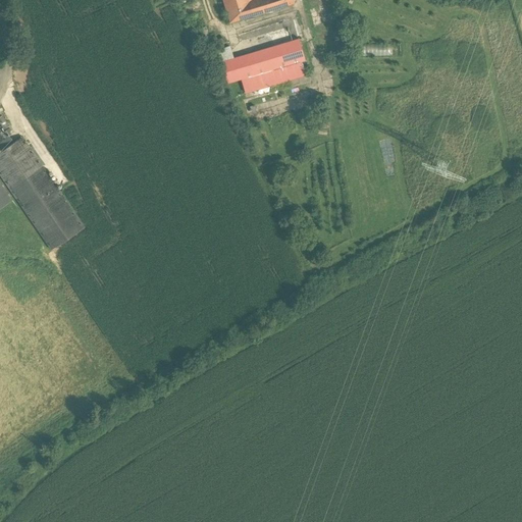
[(222,0),(229,22),(294,3),(293,0),(251,0),(250,0),(249,0),(222,0)]
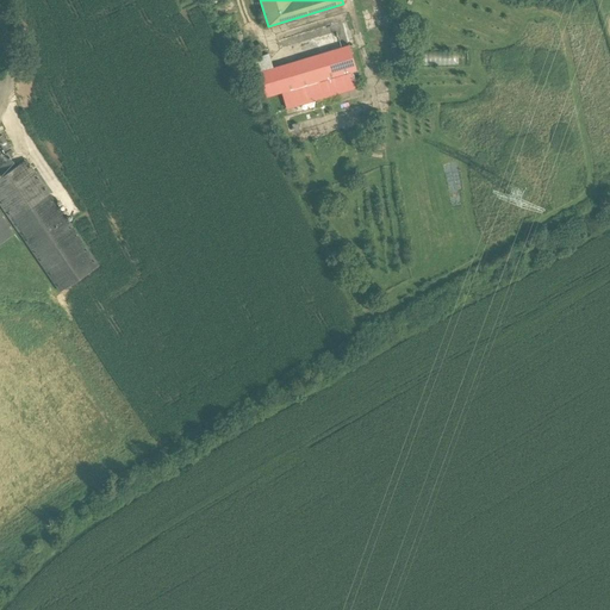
[(279,93),(284,109),(354,89),(349,72),(353,70),(346,45),(271,66),(267,54),(250,57),(261,98),(279,93)]
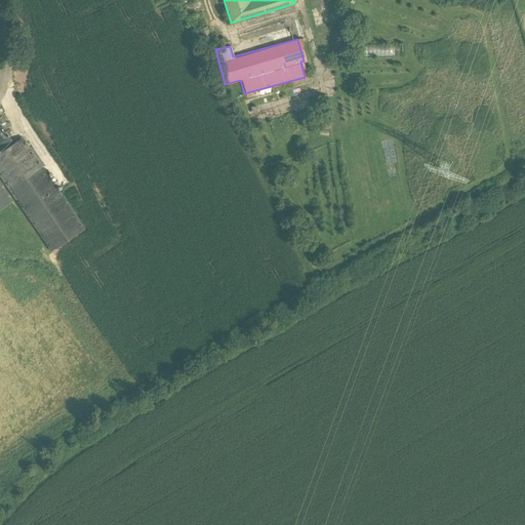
[(361,45),(362,56),(402,55),(402,44),(361,45)]
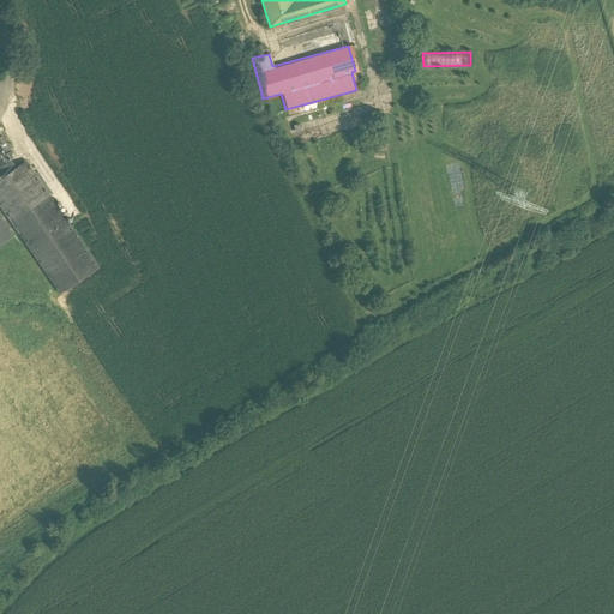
[(2,136),(0,137),(0,144),(5,152),(11,149),(2,136)]
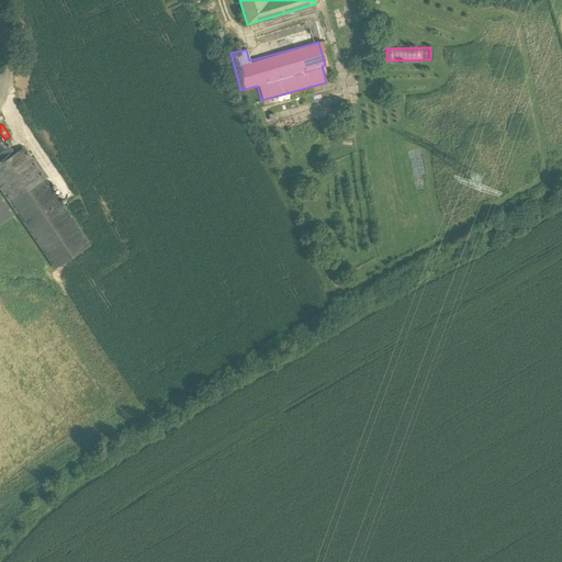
[(0,158),(3,163),(0,164),(0,186),(57,269),(92,245),(65,204),(25,147),(15,154),(7,141),(3,144),(0,138),(0,158)]
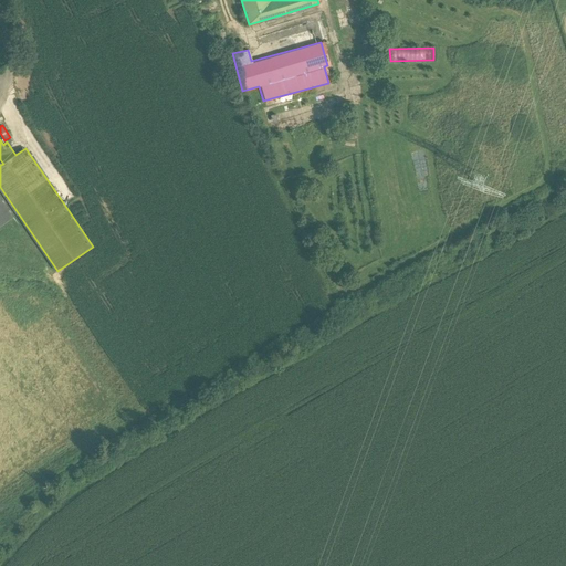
[(0,227),(14,218),(0,197),(0,227)]
